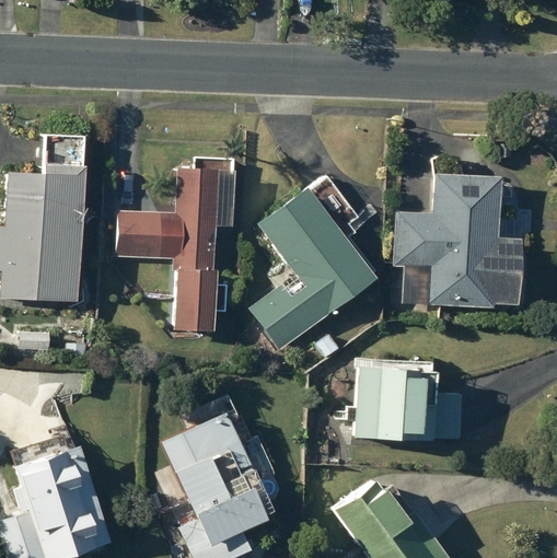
[(0,271),(3,272),(2,297),(78,301),(85,165),(47,163),(47,172),(8,170),(4,227),(0,225),(0,271)]
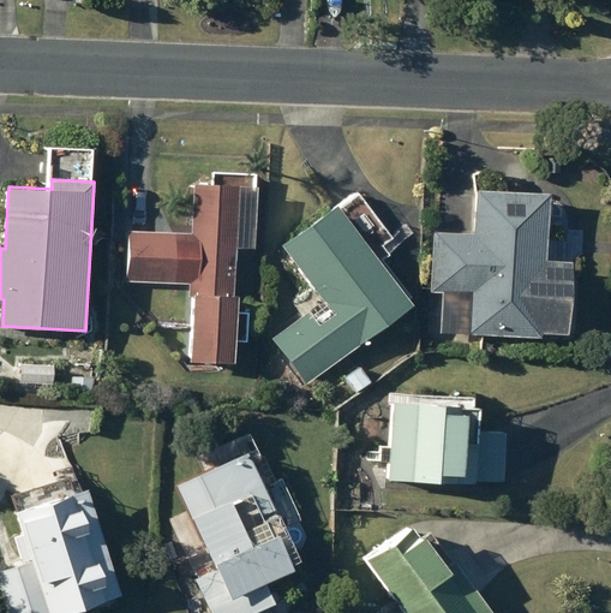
[(129,281),(197,285),(193,361),(235,363),(239,295),(234,295),(239,186),(198,184),(196,230),(175,228),(175,233),(131,231),(129,281)]
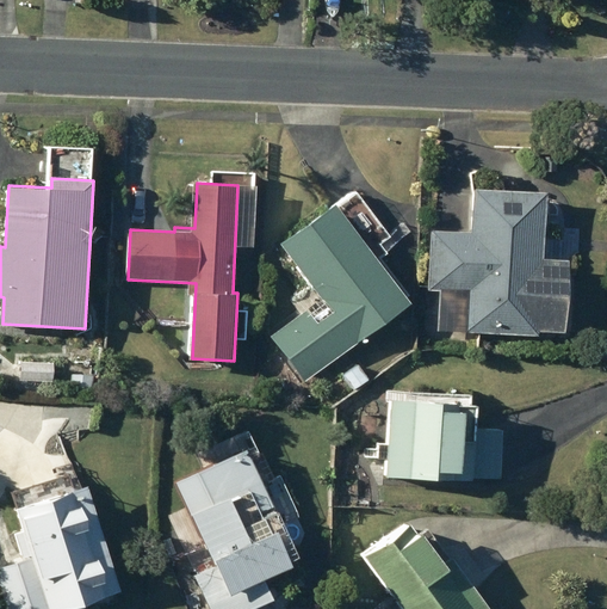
[(432,293),(472,294),(471,333),(540,336),(540,331),(568,331),(570,260),(544,259),(546,192),(476,190),(475,234),(433,233),(432,293)]
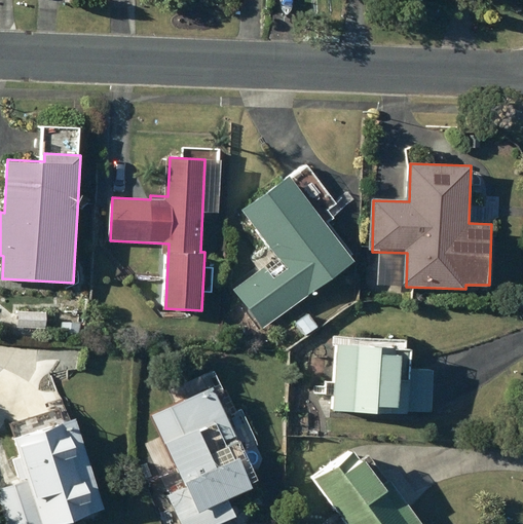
[(289,176),(244,211),(288,268),(274,278),(265,267),(233,292),(264,331),(355,261),(289,176)]
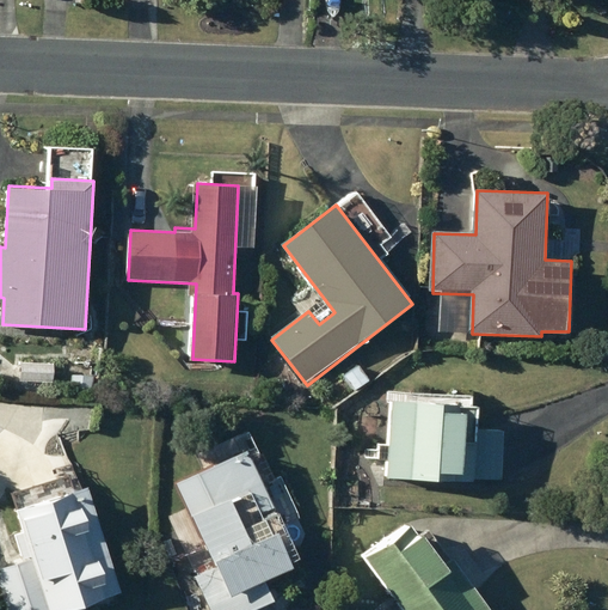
[(23,383),(54,383),(54,364),(23,364),(23,383)]
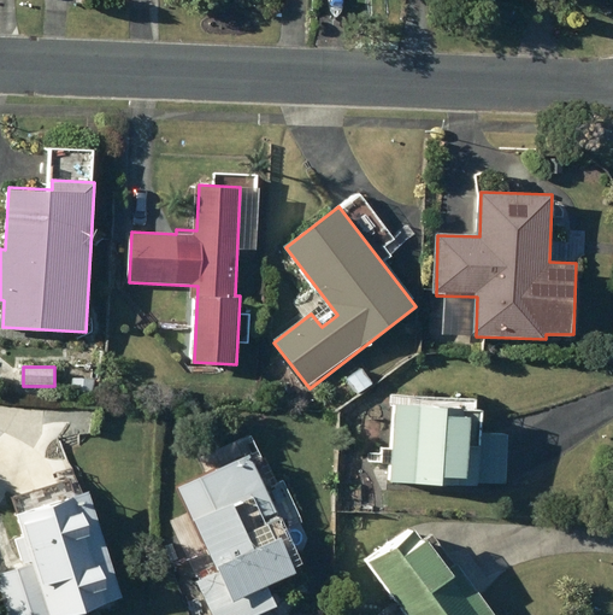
[(351,386),(342,391),(347,399),(357,393),(358,396),(376,385),(366,369),(347,380),(351,386)]
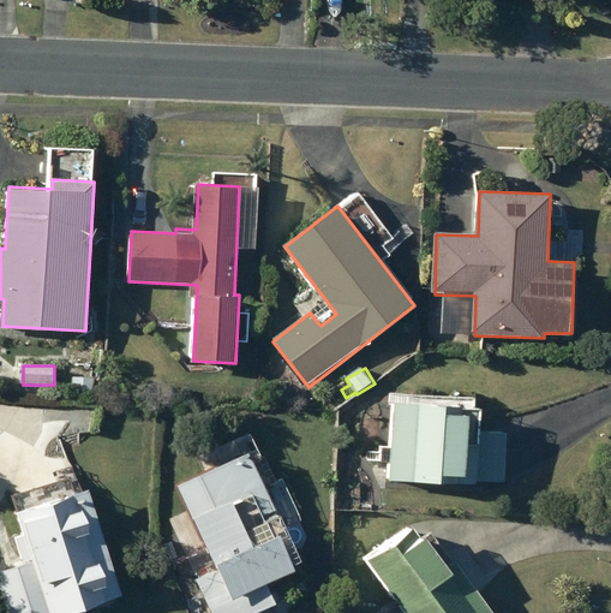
[(73,396),(95,397),(95,379),(75,378),(73,396)]
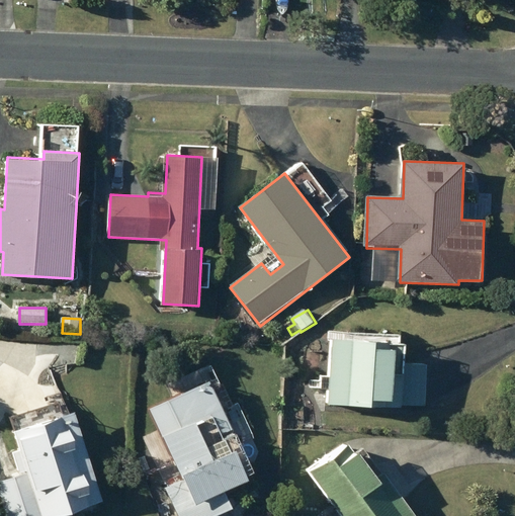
[(322,390),(331,390),(330,405),(426,409),(428,365),(403,364),(404,343),(389,342),(388,347),(373,347),(373,341),(332,339),(330,376),(322,376),(322,390)]
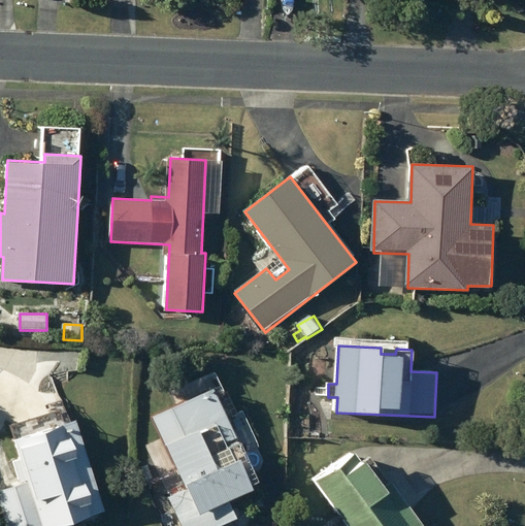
[(215,389),(153,417),(187,490),(170,497),(183,525),(222,525),(239,518),(230,499),(253,489),(251,484),(258,481),(239,440),(226,447),(225,444),(237,438),(215,389)]
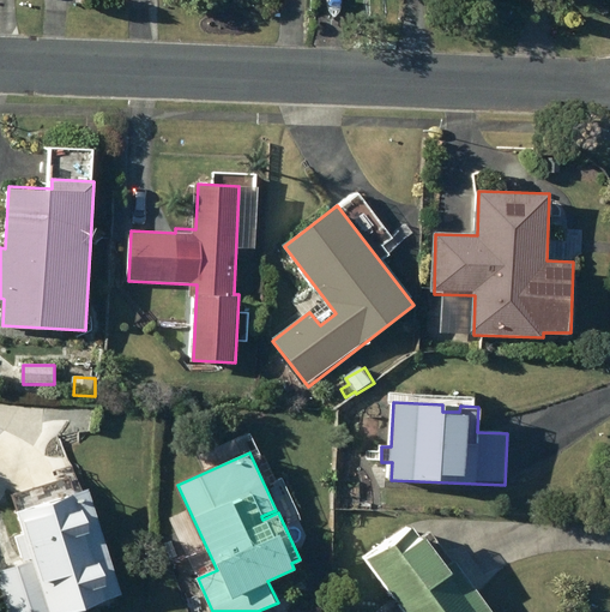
[(26,565),(0,574),(0,586),(7,611),(65,611),(124,593),(89,490),(20,511),(28,534),(17,538),(26,565)]
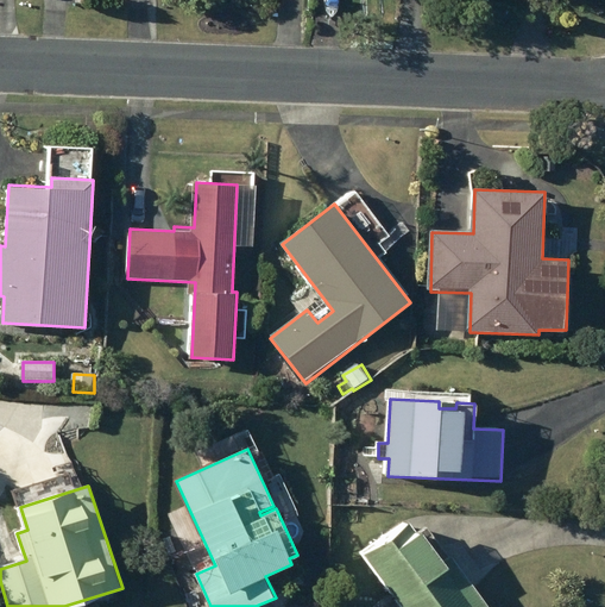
[(364,556),(402,606),(490,606),(454,561),(446,567),(410,519),(364,556)]
